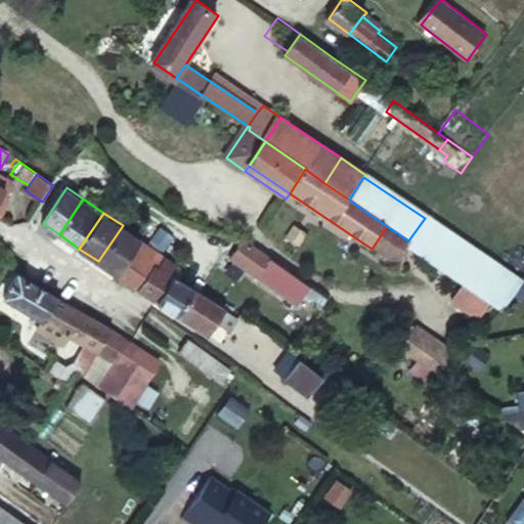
[(123,225),(98,261),(119,274),(143,239),(123,225)]
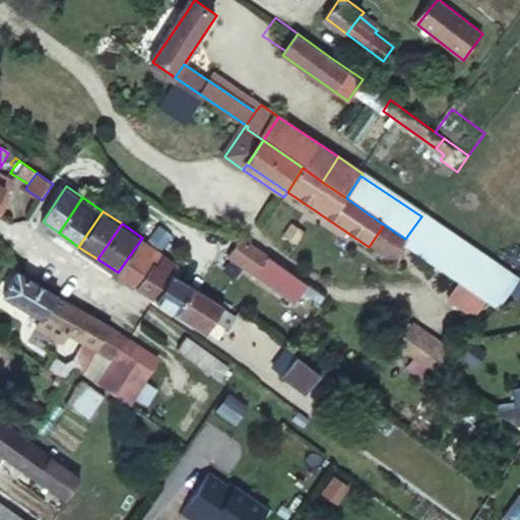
[(402,244),(405,239),(384,224),(369,247),(390,262),(402,244)]
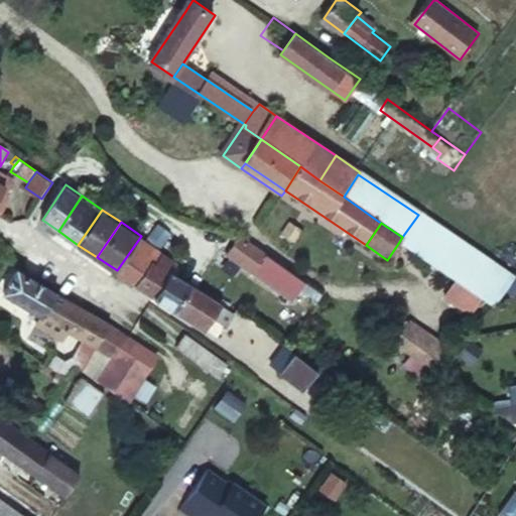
[(442,228),(421,258),(476,297),(497,267),(442,228)]
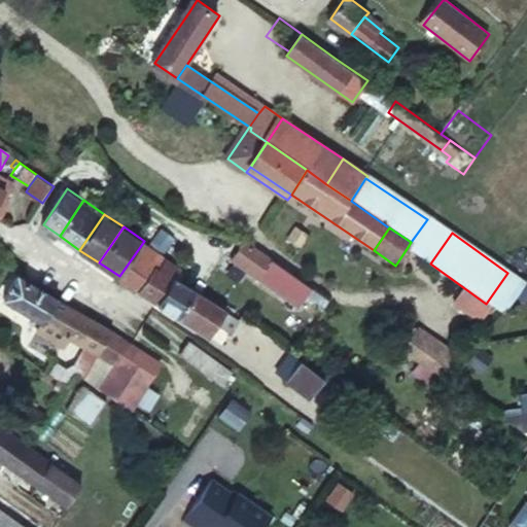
[(165,254),(144,241),(119,276),(140,289),(165,254)]
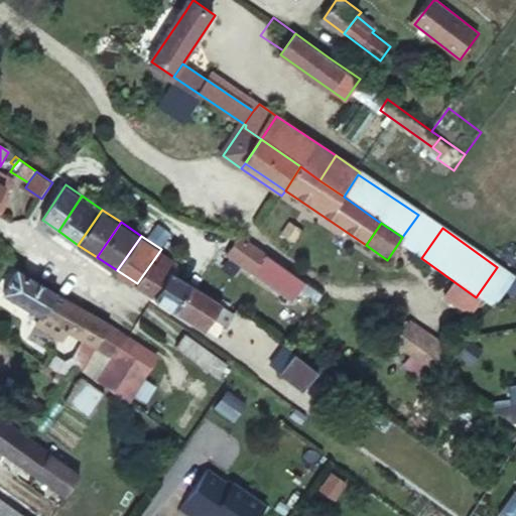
[(249,244),(240,238),(228,255),(294,301),(306,284),(249,244)]
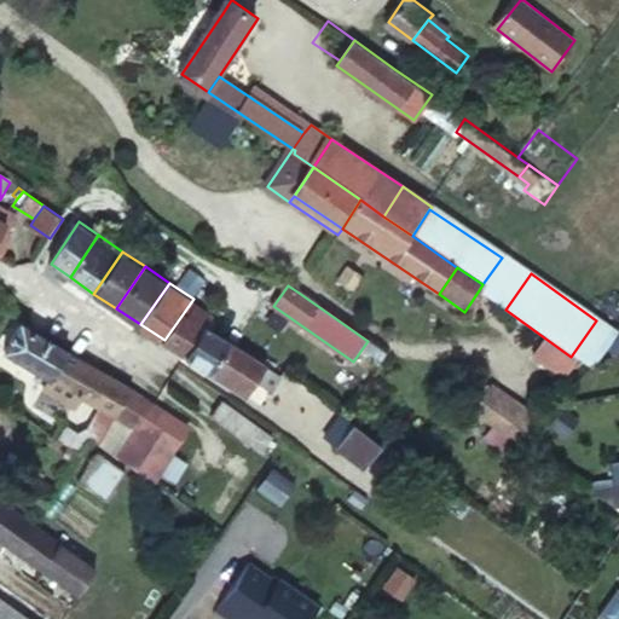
[(165,340),(186,356),(187,354),(206,325),(214,313),(194,299),(165,340)]
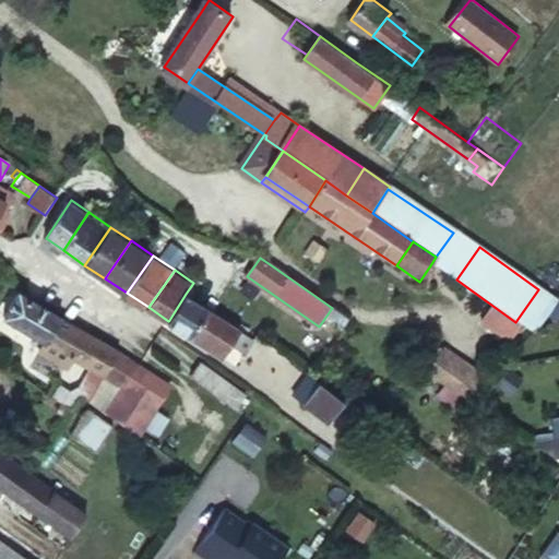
[(63,320),(21,293),(6,316),(49,343),(63,320)]
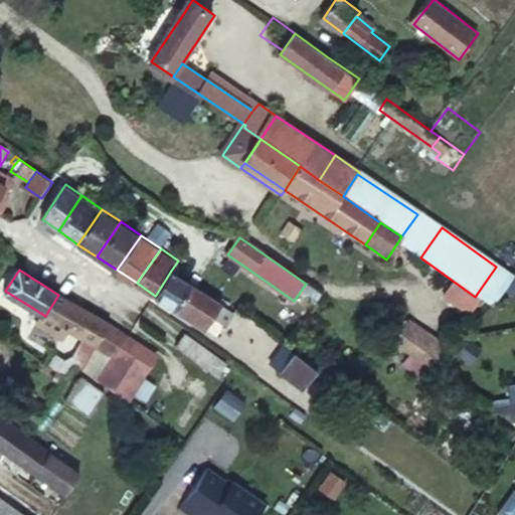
[(193,285),(171,271),(156,295),(177,308),(193,285)]
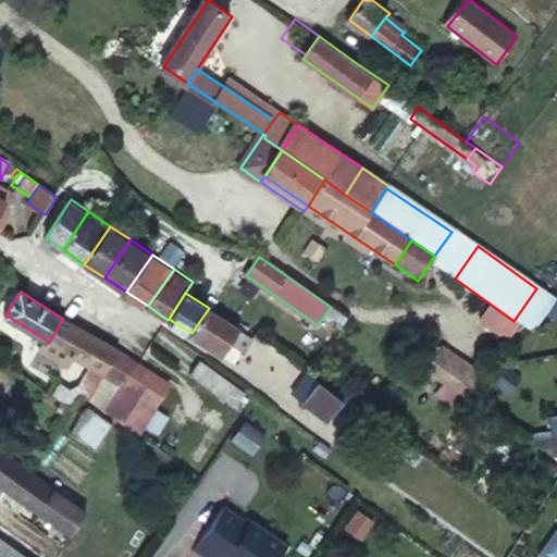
[(209,308),(192,333),(223,356),(240,329),(209,308)]
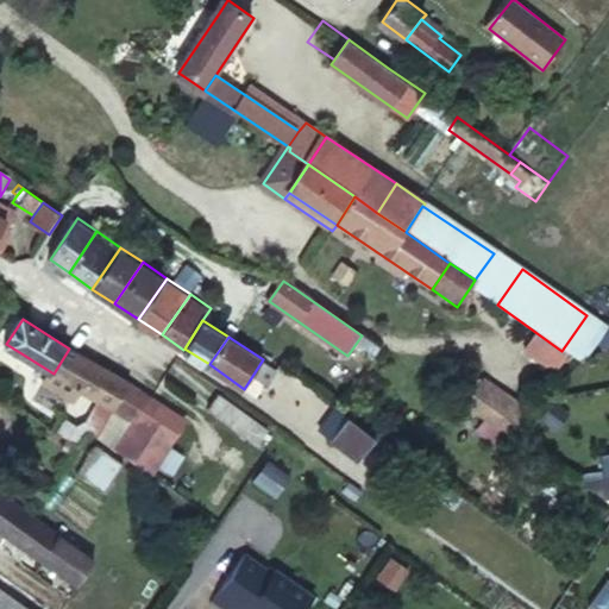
[(69,349),(54,374),(115,410),(129,390),(131,387),(69,349)]
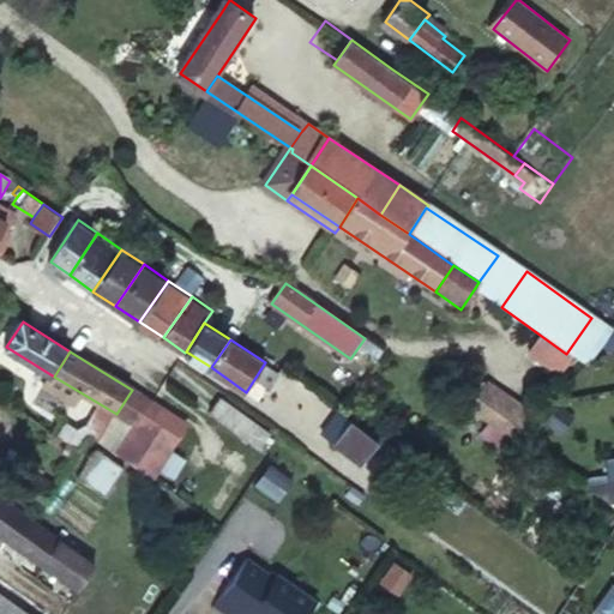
[(265,362),(246,392),(259,399),(278,371),(265,362)]
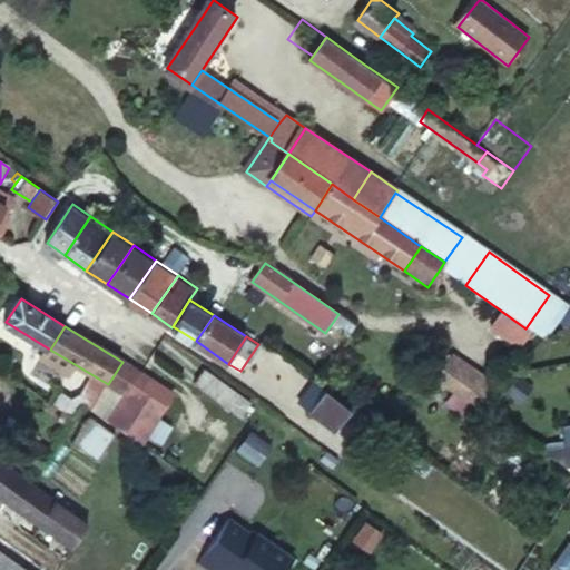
[(454,351),(435,376),(472,404),(491,379),(454,351)]
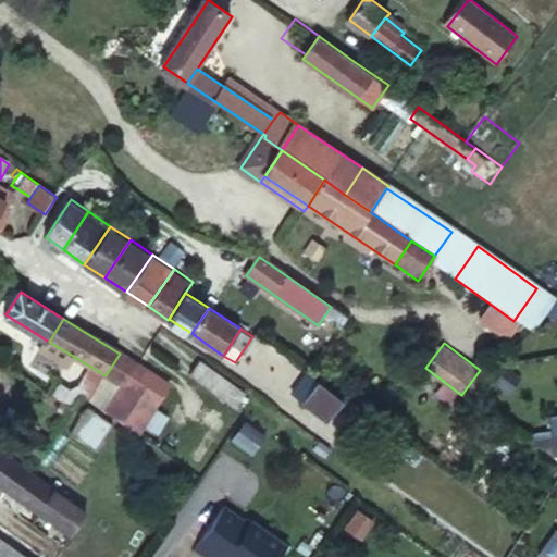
[(118,357),(106,375),(123,386),(135,369),(118,357)]
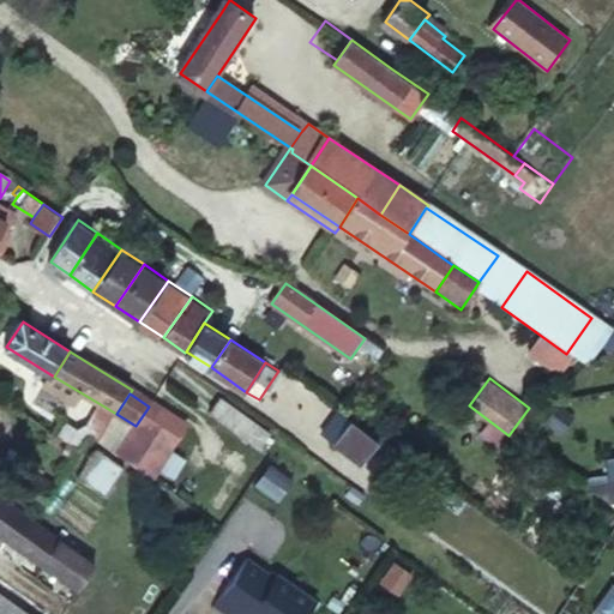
[(150,477),(184,431),(149,407),(136,426),(115,453),(150,477)]
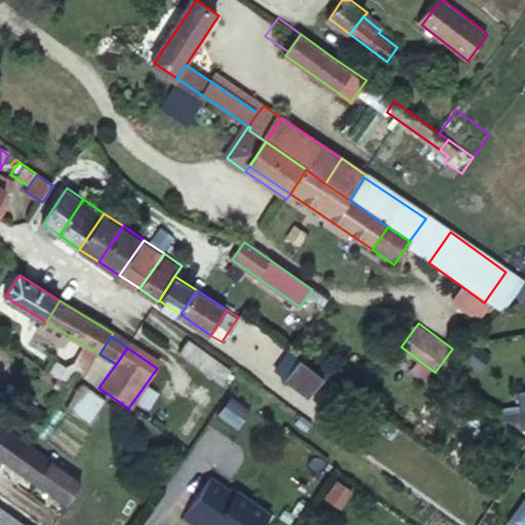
[(476,348),(466,360),(477,369),(488,357),(476,348)]
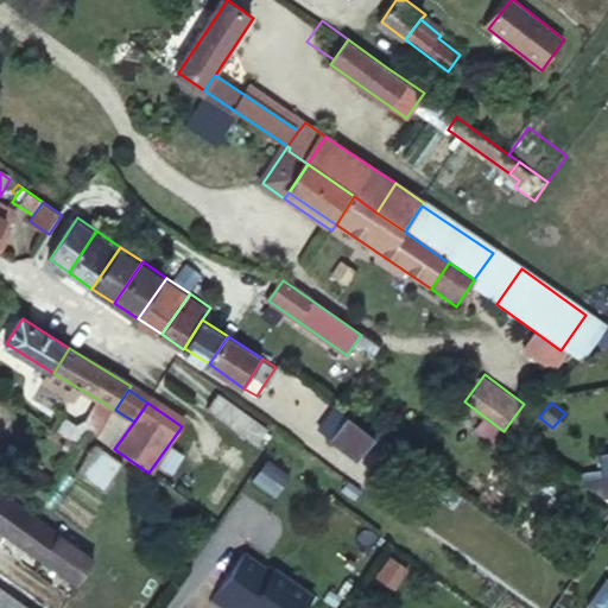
[(349,412),(329,439),(358,460),(367,447),(377,432),(349,412)]
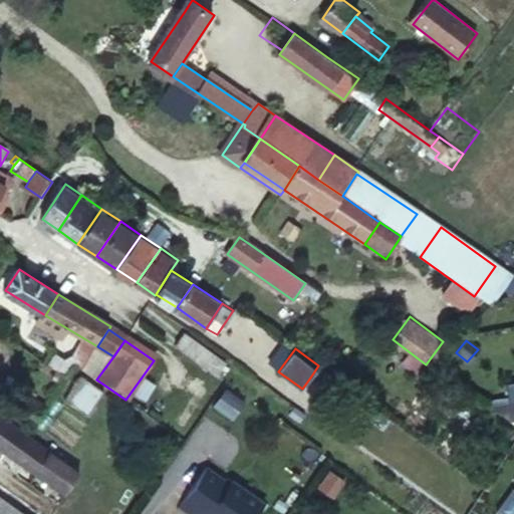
[(219,373),(225,361),(205,350),(198,362),(219,373)]
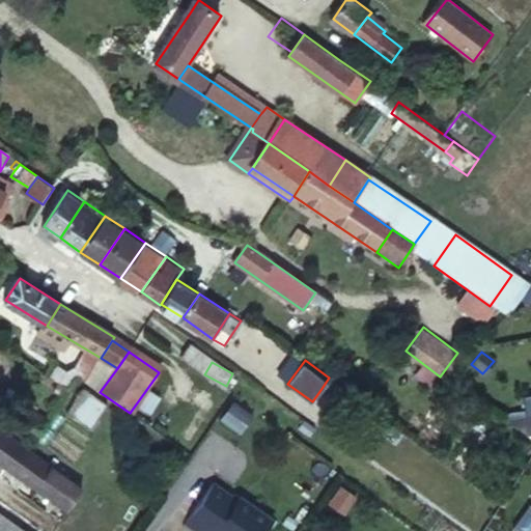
[(83,371),(79,378),(84,381),(89,375),(83,371)]
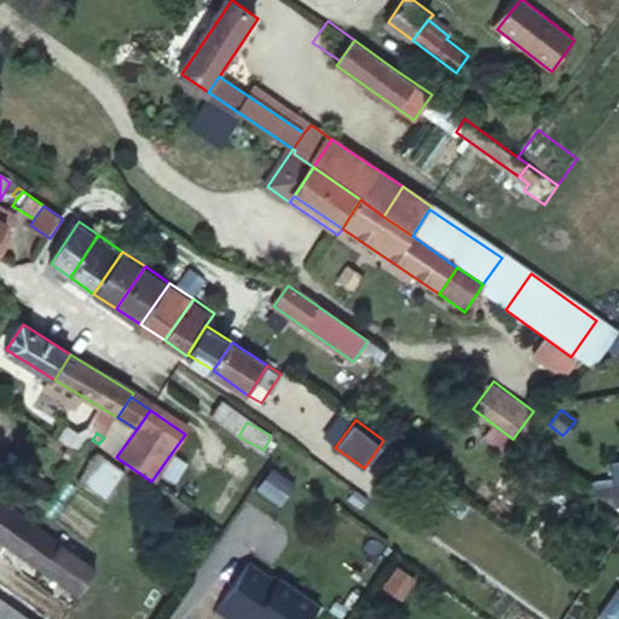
[(383,440),(374,455),(382,461),(392,446),(383,440)]
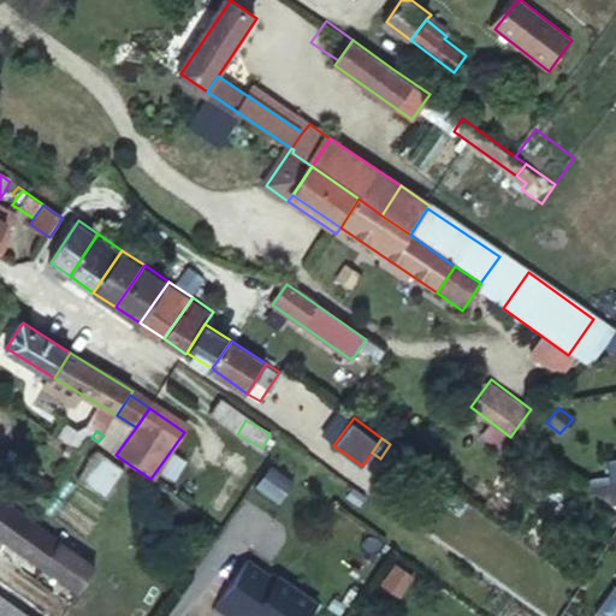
[(615,483),(584,489),(611,507),(615,505),(615,483)]
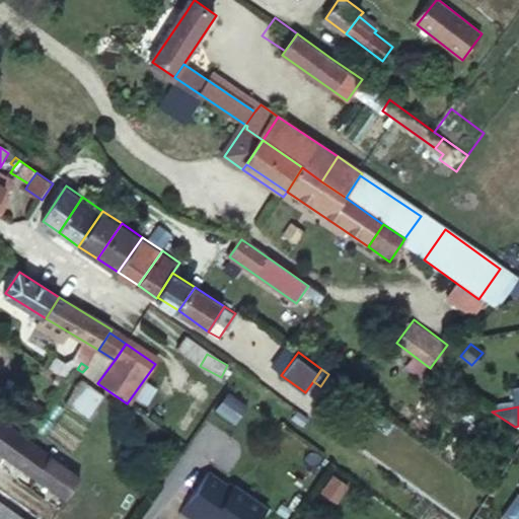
[(262,417),(256,424),(263,429),(268,421),(262,417)]
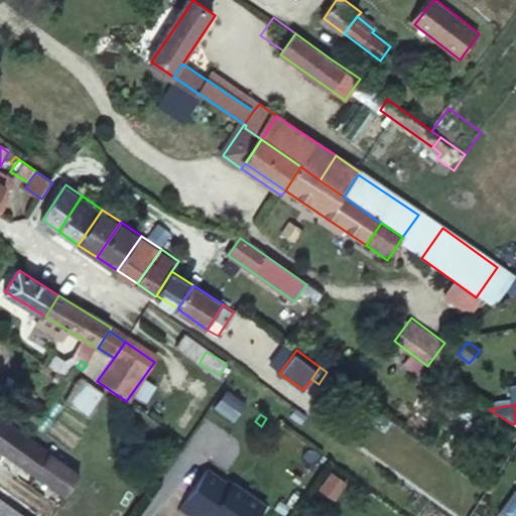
[(0,453),(66,498),(79,478),(63,468),(0,422),(0,453)]
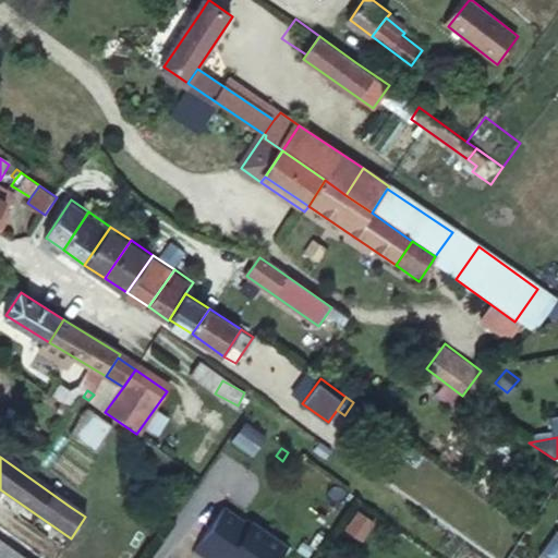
[(72,501),(69,506),(85,517),(71,538),(80,545),(97,519),(72,501)]
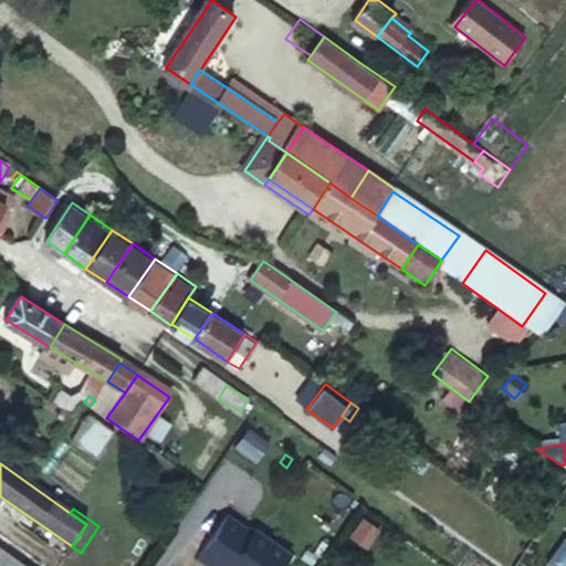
[(210,565),(287,565),(294,551),(257,530),(250,531),(228,519),(199,556),(210,565)]
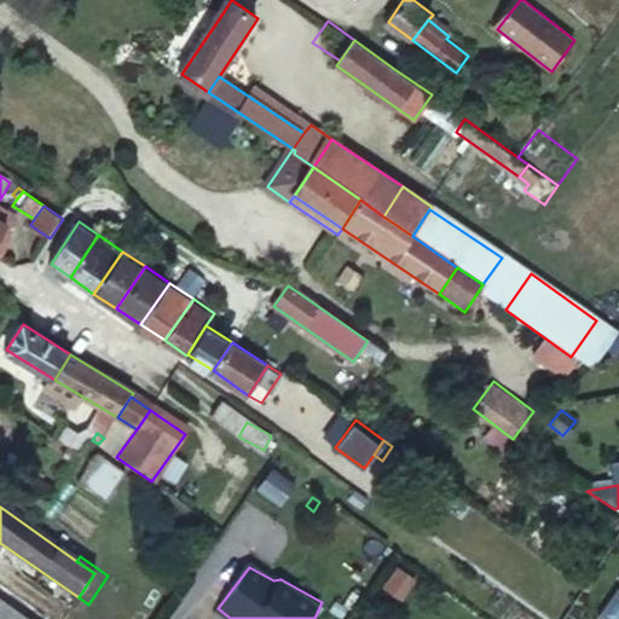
[(33,618),(16,608),(21,602),(0,588),(0,618),(33,618)]
